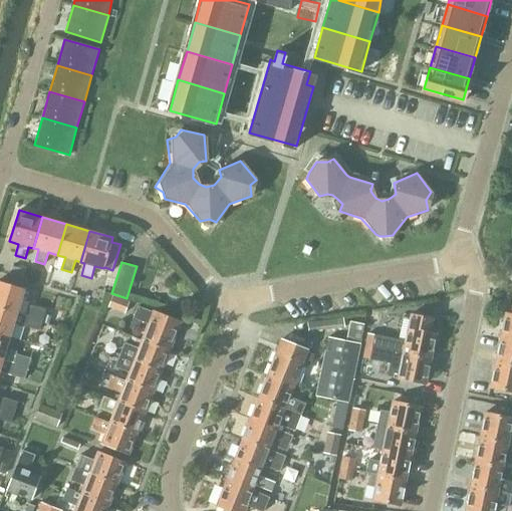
[(24,278),(27,269),(14,265),(11,274),(24,278)]
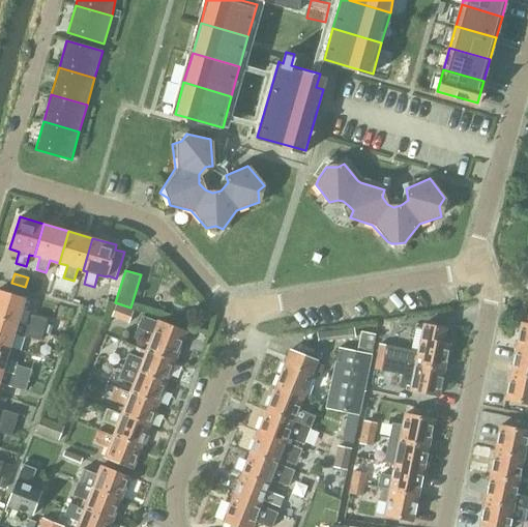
[(59,283),(56,292),(72,297),(76,288),(59,283)]
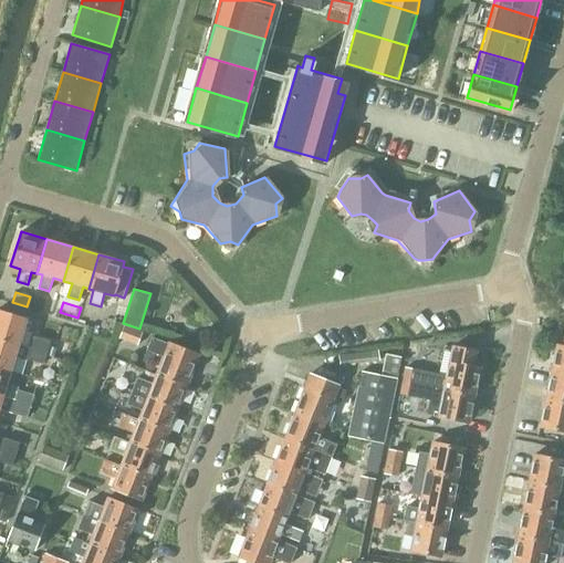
[(0,339),(19,345),(24,327),(29,330),(31,322),(27,321),(27,319),(0,311),(0,339)]
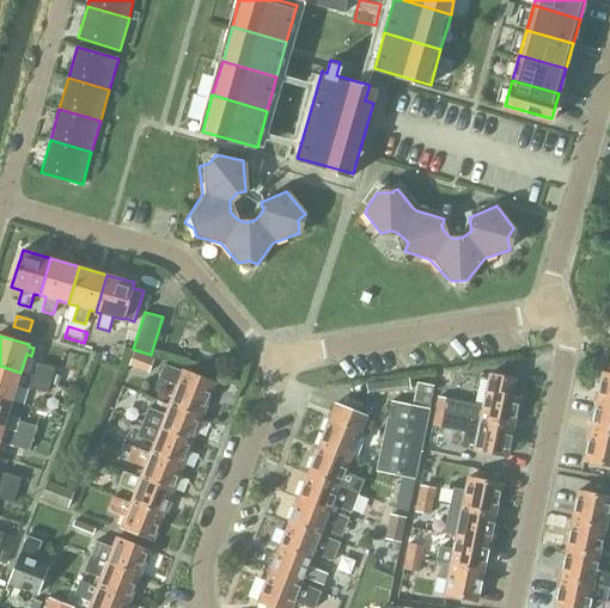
[(135,351),(130,363),(130,364),(150,372),(156,358),(135,351)]
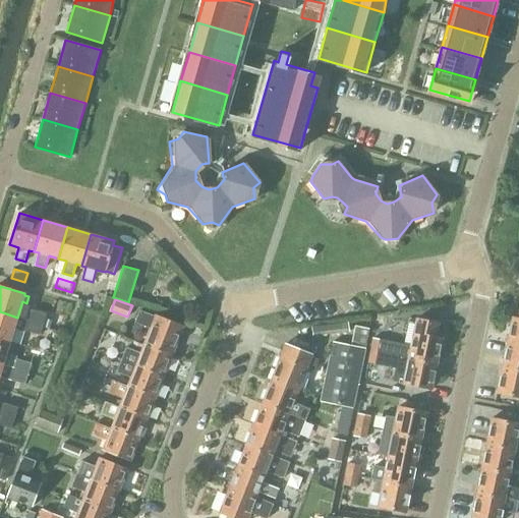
[(29,321),(44,325),(47,313),(33,308),(29,321)]
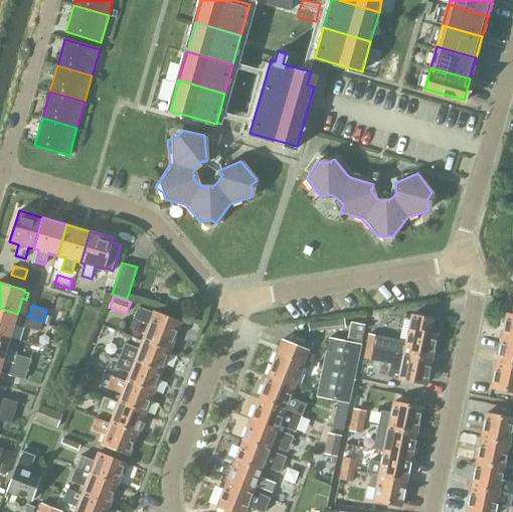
[(139,305),(134,317),(149,323),(143,339),(171,350),(182,320),(154,309),(153,311),(139,305)]
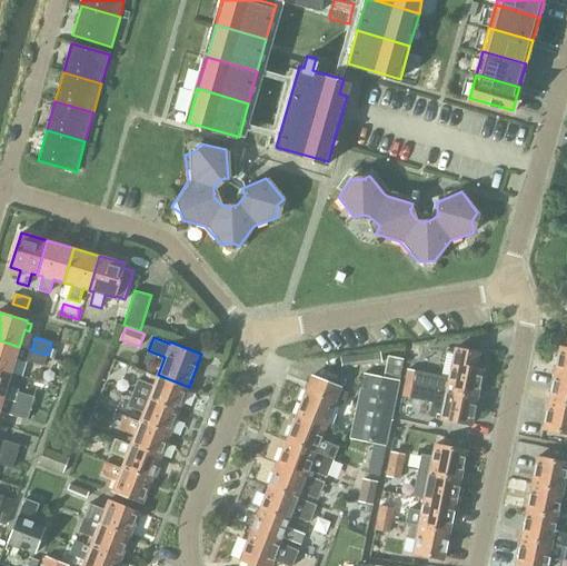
[(48,355),(31,350),(19,347),(0,340),(0,370),(11,374),(16,357),(45,366),(48,355)]
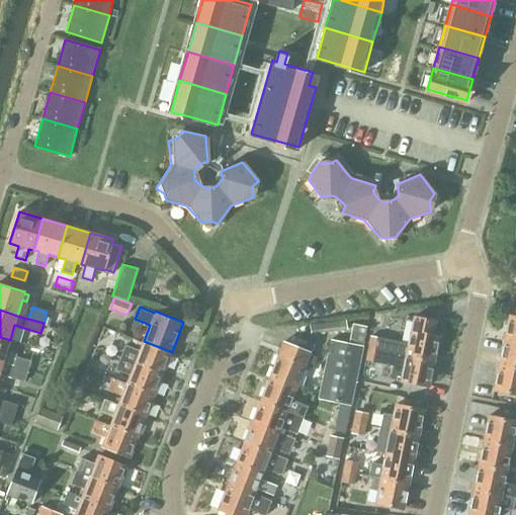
[(510,314),(505,341),(515,343),(515,312),(515,315),(510,314)]
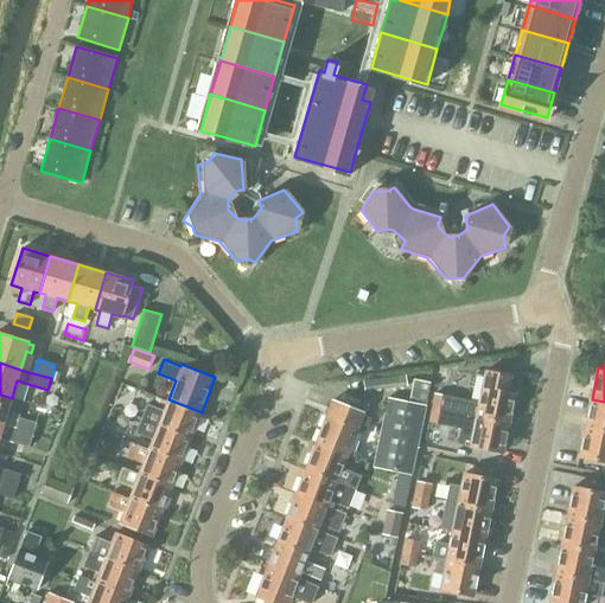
[(437,392),(431,419),(445,423),(447,410),(477,416),(509,423),(516,391),(510,390),(514,376),(486,370),(479,399),(437,392)]
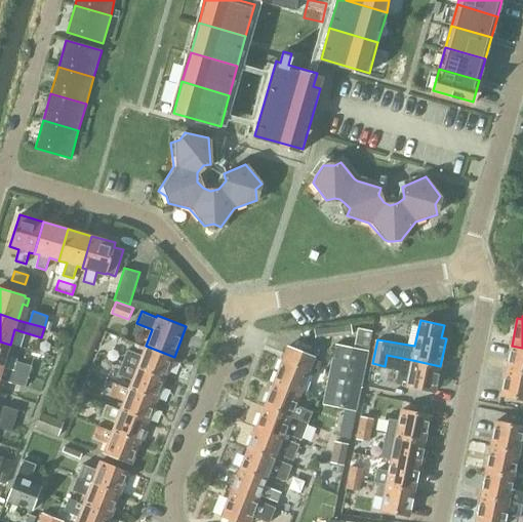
[(345,325),(316,328),(318,337),(346,334),(345,325)]
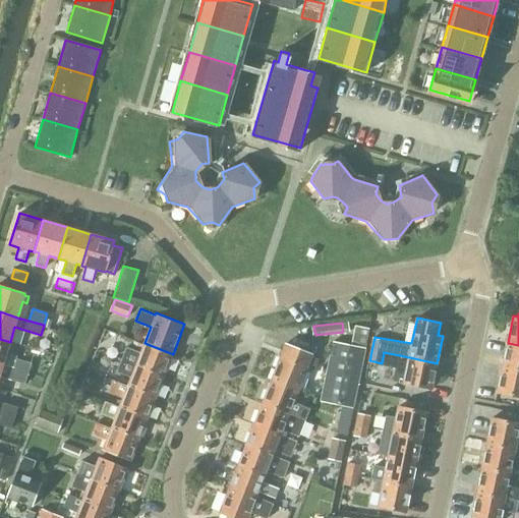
[(353,408),(369,328),(355,325),(351,344),(333,341),(321,401),(353,408)]
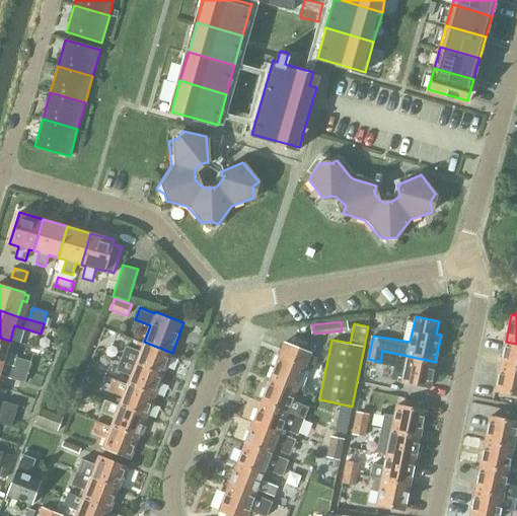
[(15,342),(10,341),(0,338),(0,361),(3,362),(7,348),(13,350),(15,342)]
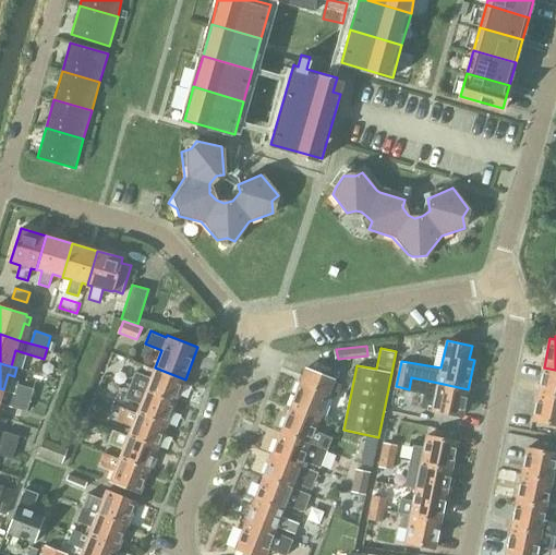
[(176,402),(185,379),(155,368),(152,376),(136,371),(131,385),(146,390),(176,402)]
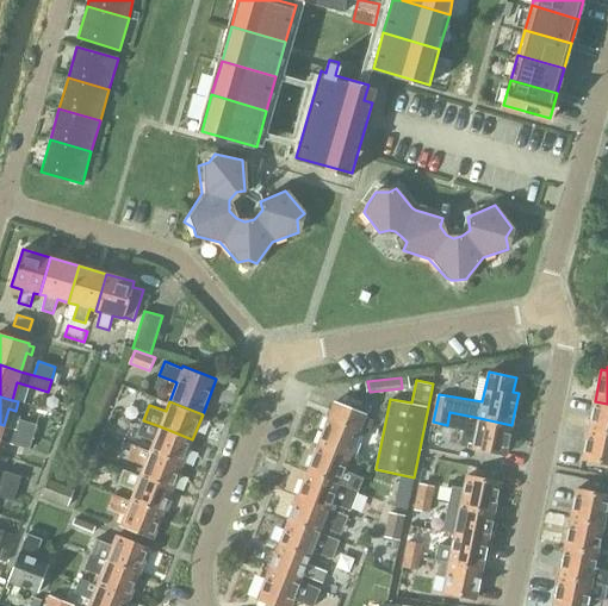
[(588,430),(607,433),(607,404),(595,401),(588,430)]
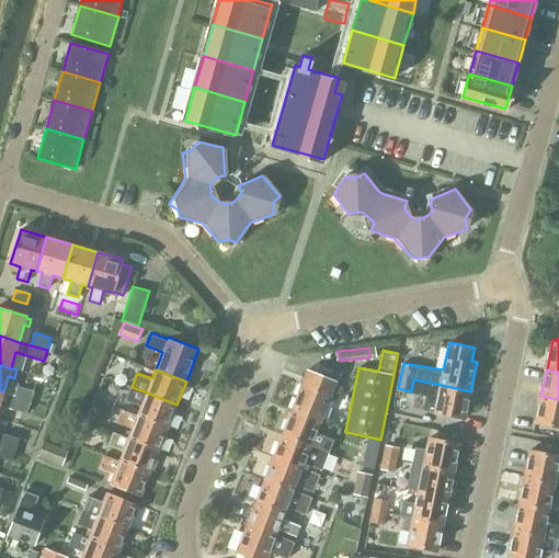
[(293,409),(321,420),(331,395),(340,398),(344,387),(335,384),(337,382),(307,371),(293,409)]
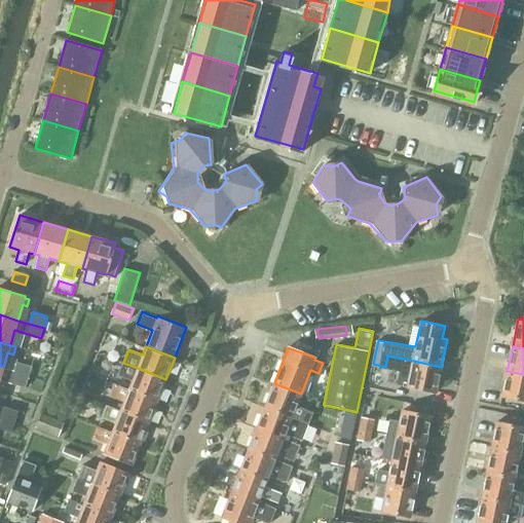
[(385,367),(399,370),(397,384),(436,393),(441,367),(413,361),(387,356),(385,367)]
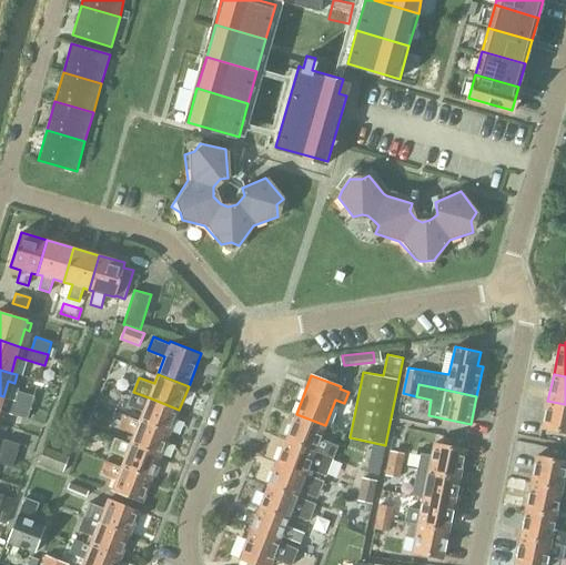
[(16,401),(32,405),(34,395),(19,391),(16,401)]
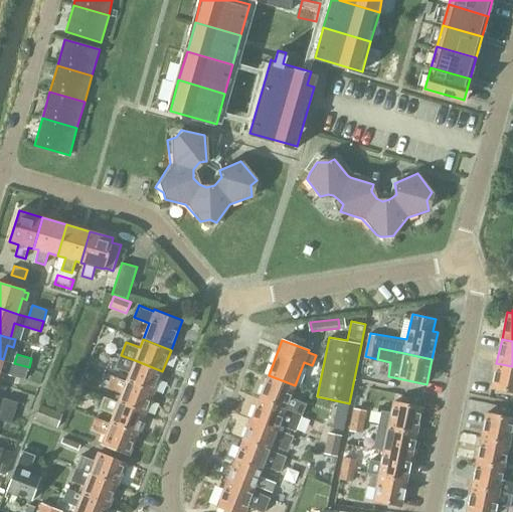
[(162,371),(135,360),(121,355),(116,367),(130,373),(127,381),(154,391),(162,371)]
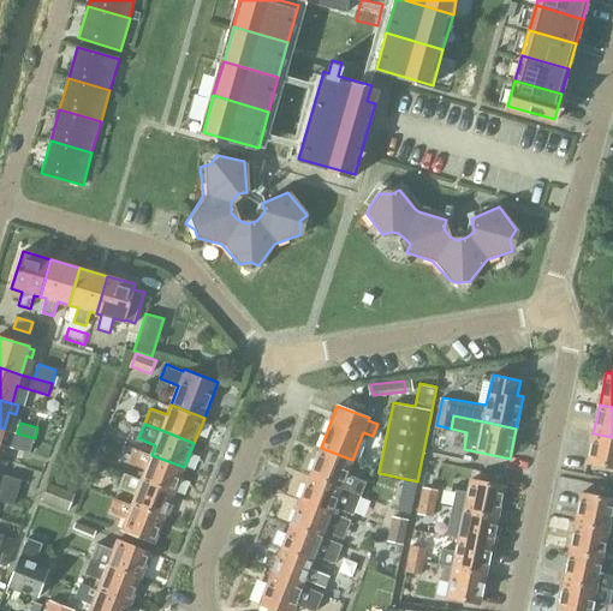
[(35,438),(17,433),(4,429),(0,427),(0,443),(30,453),(35,438)]
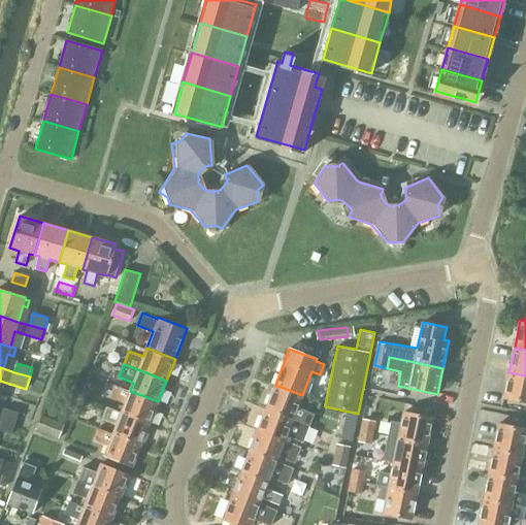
[(525,375),(508,372),(503,397),(525,401),(525,375)]
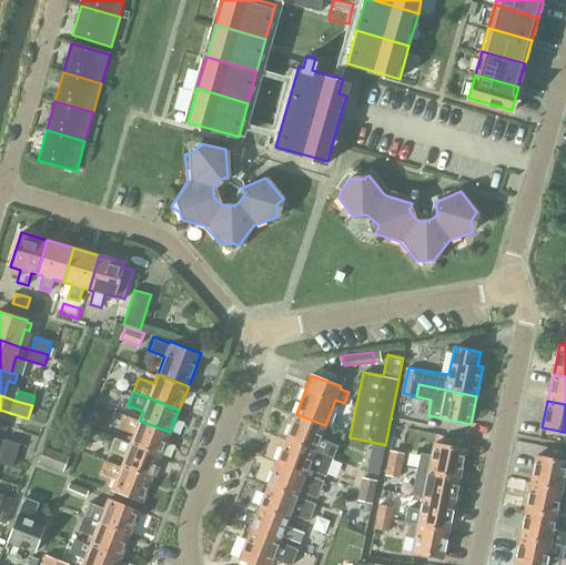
[(131,443),(161,455),(170,432),(140,421),(124,414),(119,429),(134,434),(131,443)]
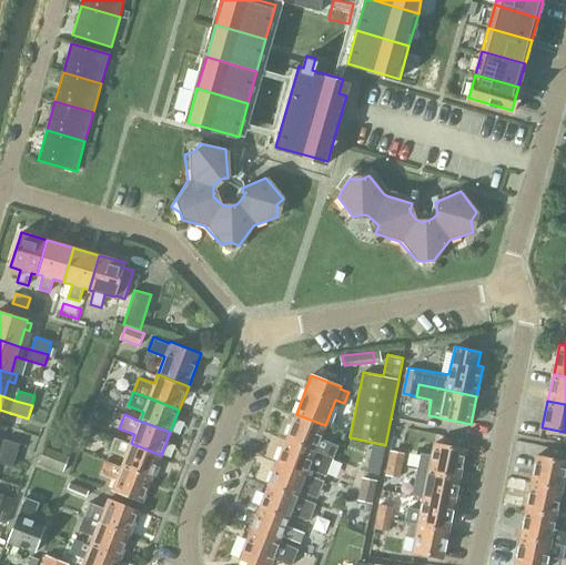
[(296,414),(286,440),(315,451),(333,457),(339,444),(321,437),(323,433),(325,425),(296,414)]
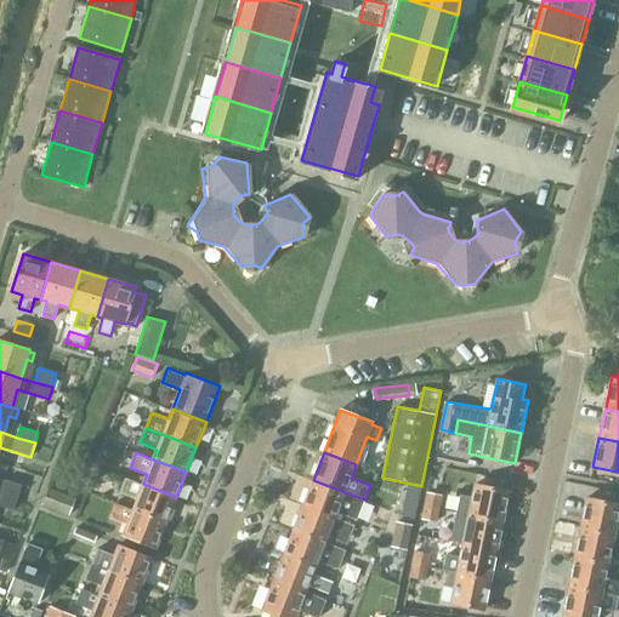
[(134,509),(166,523),(176,497),(143,484),(125,478),(119,492),(137,500),(134,509)]
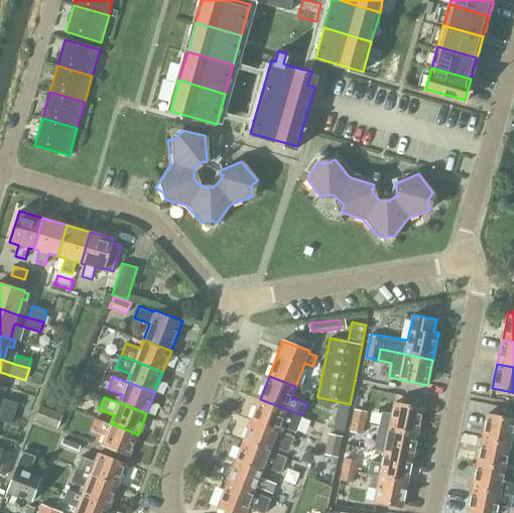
[(0,410),(14,414),(18,403),(3,398),(0,410)]
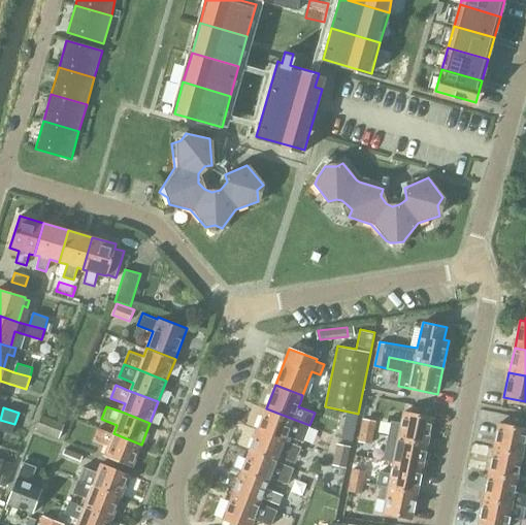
[(258,429),(285,439),(287,435),(302,441),(309,425),(293,419),(266,408),(258,429)]
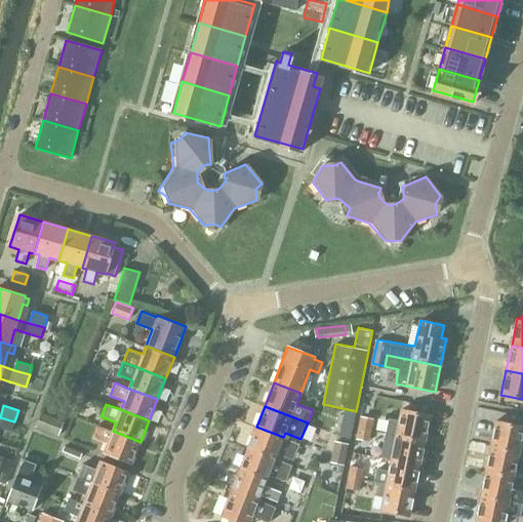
[(390,434),(395,435),(425,441),(431,415),(400,409),(398,420),(393,419),(390,434)]
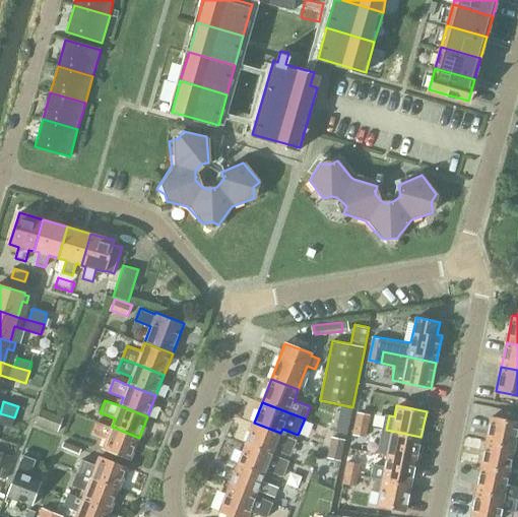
[(58,432),(64,417),(41,408),(36,423),(58,432)]
